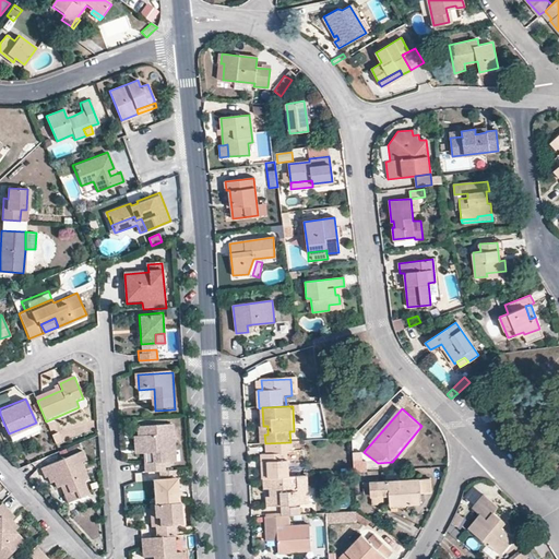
[(36,423),(9,433),(11,439),(38,428),(36,423)]
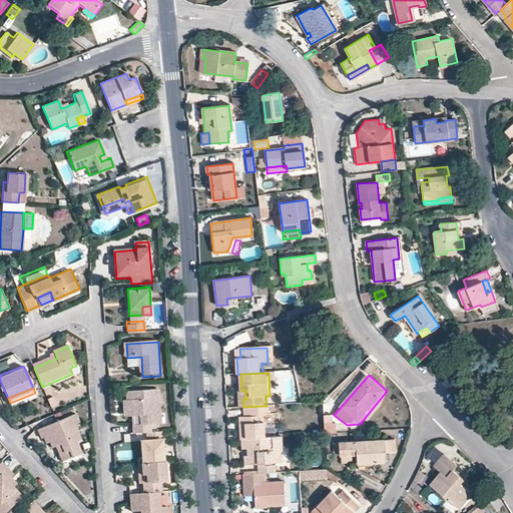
[(134,428),(135,437),(155,436),(154,428),(165,427),(163,392),(130,395),(130,403),(125,403),(126,421),(142,420),(142,428),(134,428)]
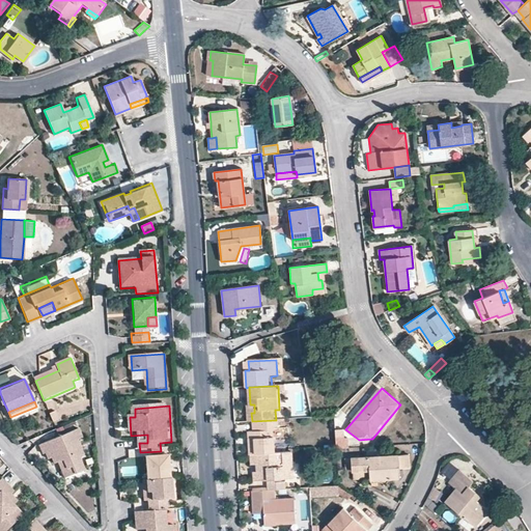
[(56,412),(51,414),(54,422),(59,420),(56,412)]
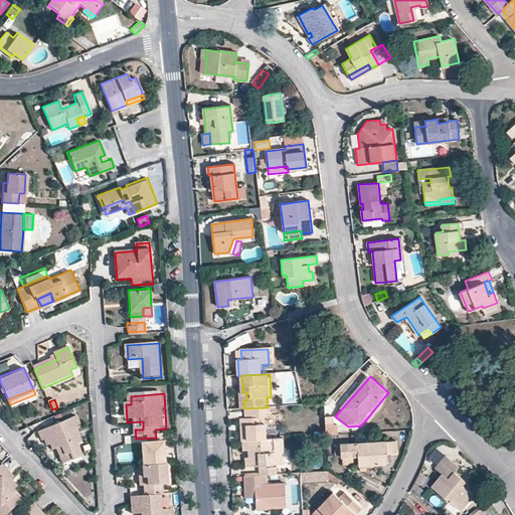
[(279,425),(278,406),(268,407),(269,425),(279,425)]
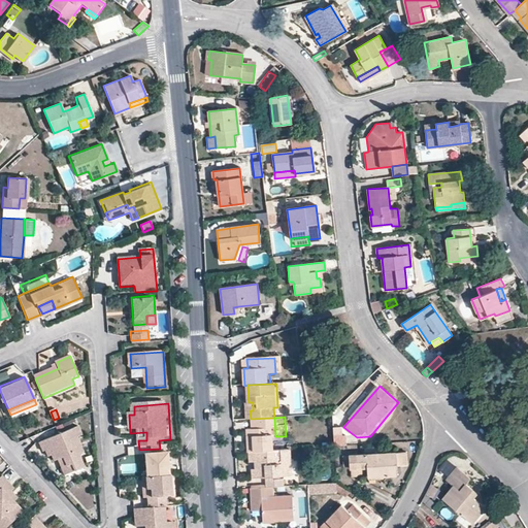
[(275,436),(274,418),(251,419),(251,429),(246,429),(248,452),(276,451),(275,436)]
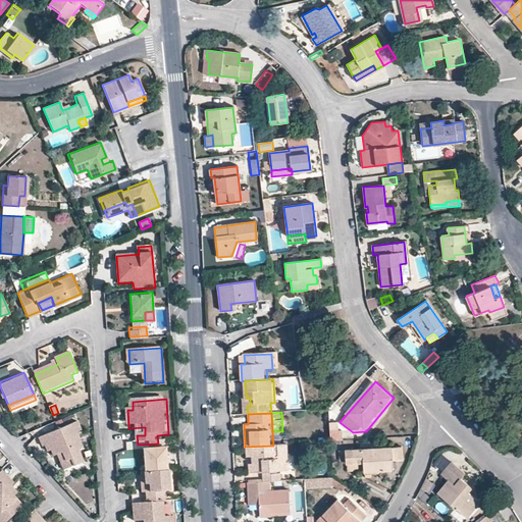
[(55,457),(58,456),(63,454),(67,461),(72,459),(76,466),(86,463),(80,450),(84,448),(77,432),(82,430),(77,422),(40,439),(44,448),(50,445),(55,457)]
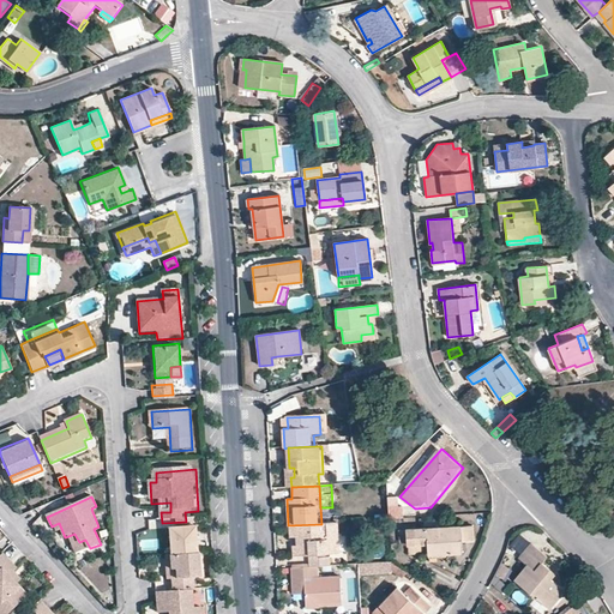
[(390,511),(391,519),(416,518),(416,510),(390,511)]
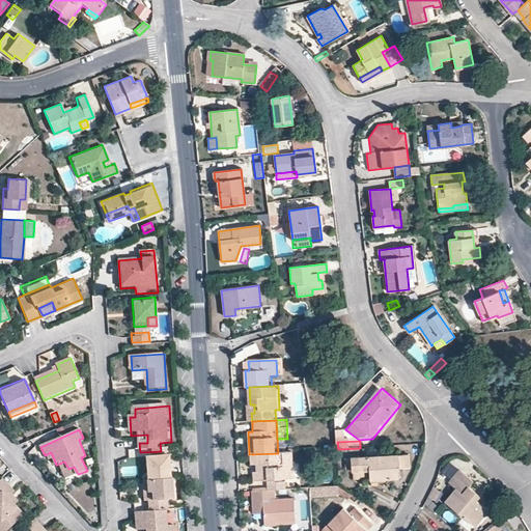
[(292,478),(291,452),(278,453),(249,454),(250,465),(256,464),(257,472),(253,472),(254,480),(268,479),(269,490),(277,490),(284,488),(283,478),(292,478)]
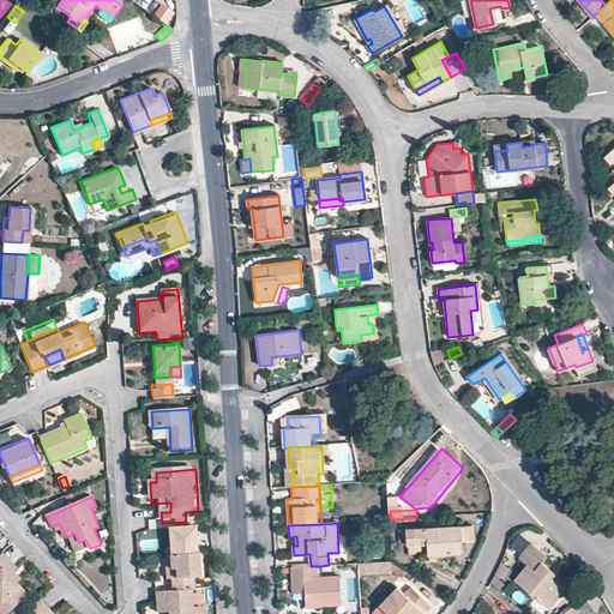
[(464,528),(464,543),(476,542),(475,527),(464,528)]
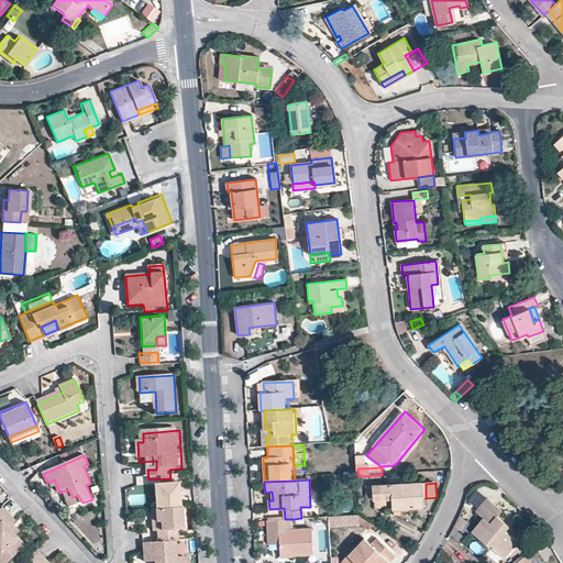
[(163,501),(157,501),(157,511),(183,510),(181,484),(162,485),(163,501)]
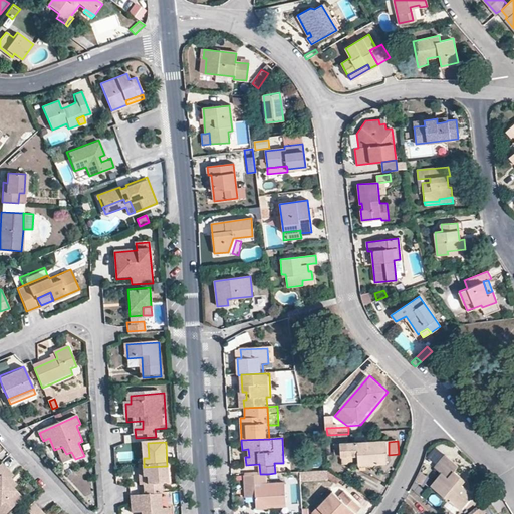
[(390,467),(389,455),(389,442),(341,444),(342,456),(358,455),(359,463),(359,468),(390,467)]
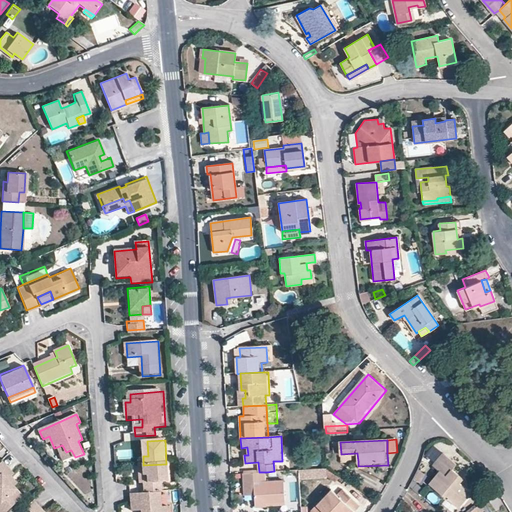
[(341,454),(340,442),(333,443),(333,454),(341,454)]
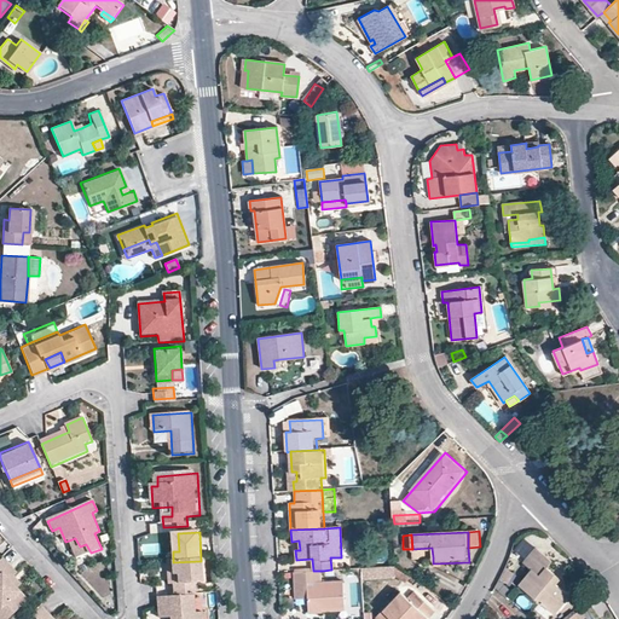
[(75,538),(69,541),(77,559),(91,553),(86,544),(80,547),(75,538)]
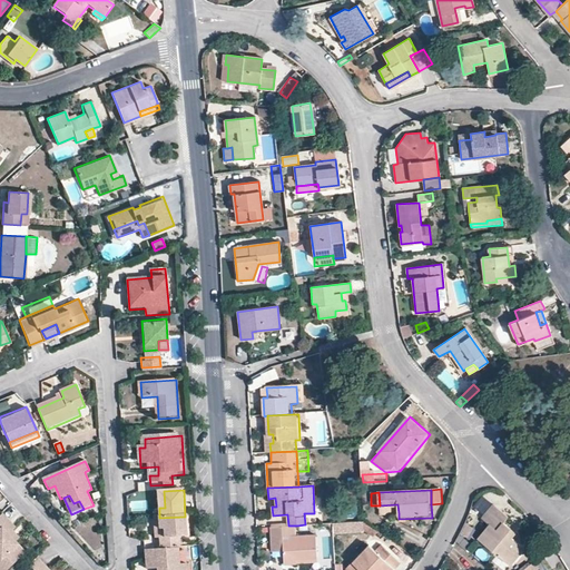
[(380,514),(399,513),(397,504),(380,505),(380,514)]
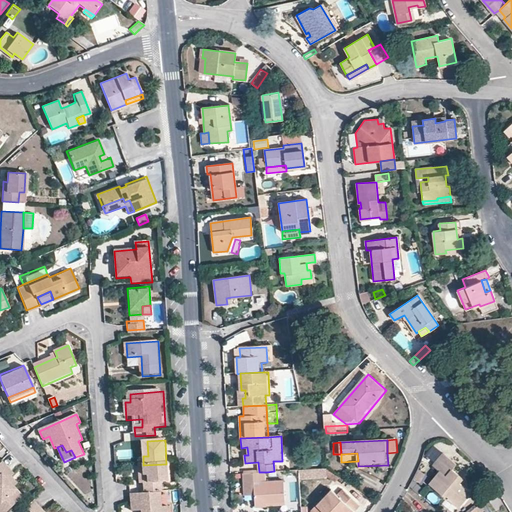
[(458,509),(471,493),(467,490),(459,483),(463,478),(454,471),(458,466),(443,453),(433,466),(440,472),(429,485),(454,505),(458,509)]
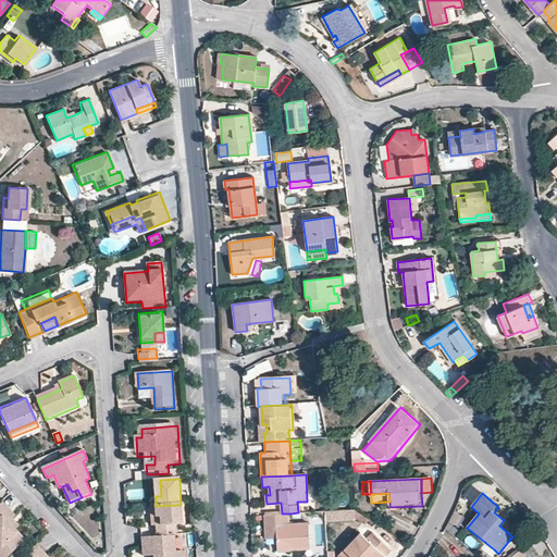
[(1,498),(0,499),(0,542),(8,551),(23,536),(13,525),(5,519),(10,516),(13,512),(1,498)]
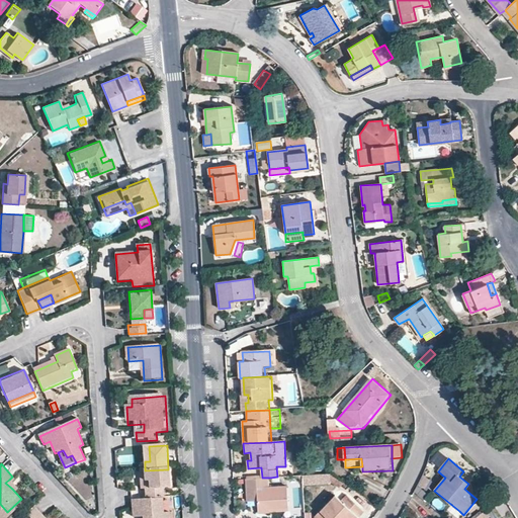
[(170,469),(168,469),(145,470),(146,501),(165,500),(164,490),(171,490),(170,469)]
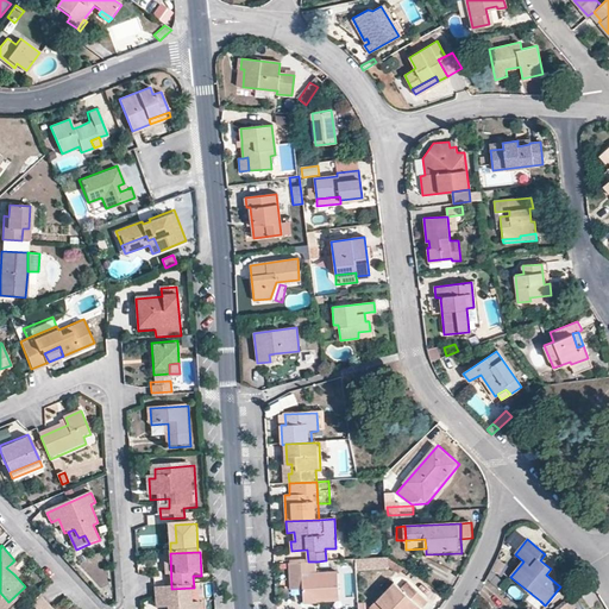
[(389,569),(388,557),(357,559),(358,571),(389,569)]
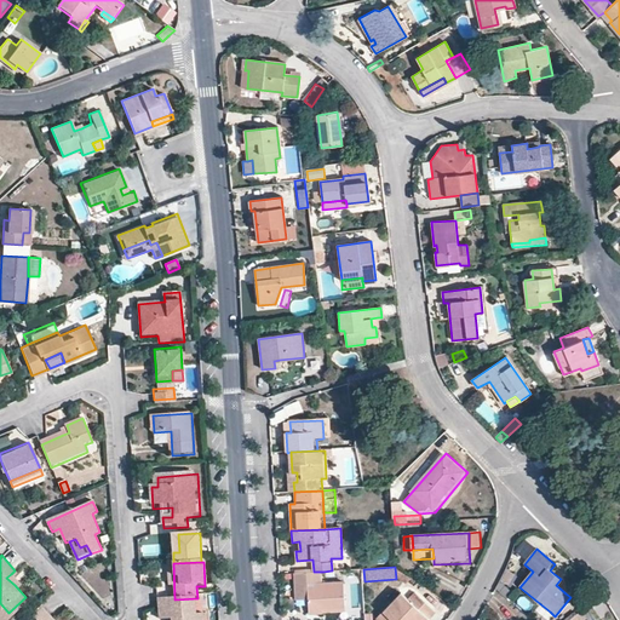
[(323,584),(323,572),(314,572),(308,573),(309,585),(323,584)]
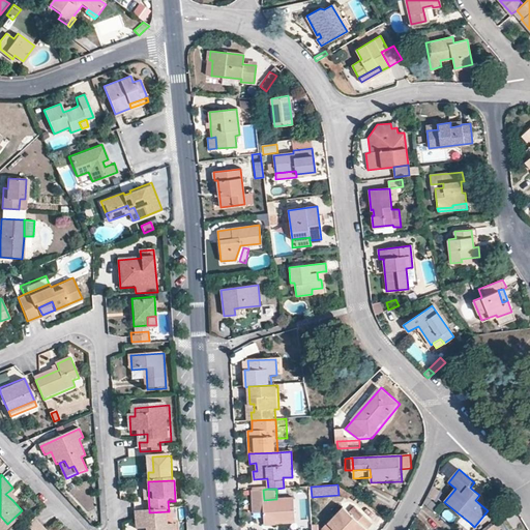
[(264,500),(263,490),(252,490),(253,512),(263,512),(264,525),(275,524),(274,519),(294,518),(293,498),(276,499),(264,500)]
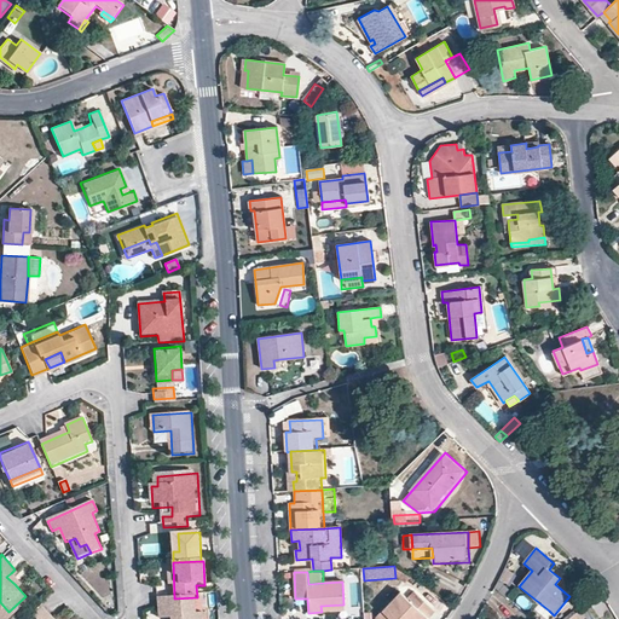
[(6,577),(15,584),(18,580),(11,573),(6,577)]
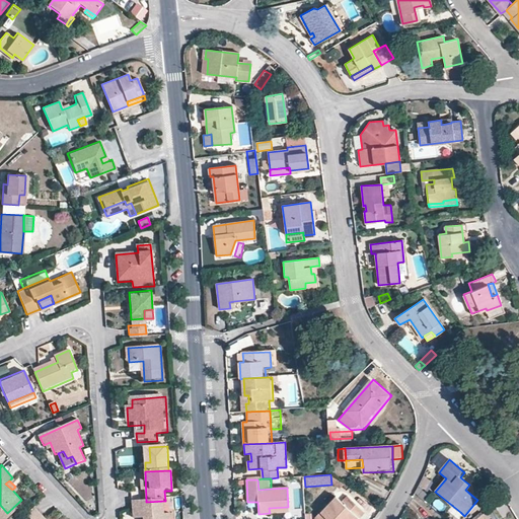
[(357,518),(364,513),(347,497),(341,503),(336,498),(315,518),(316,518),(357,518)]
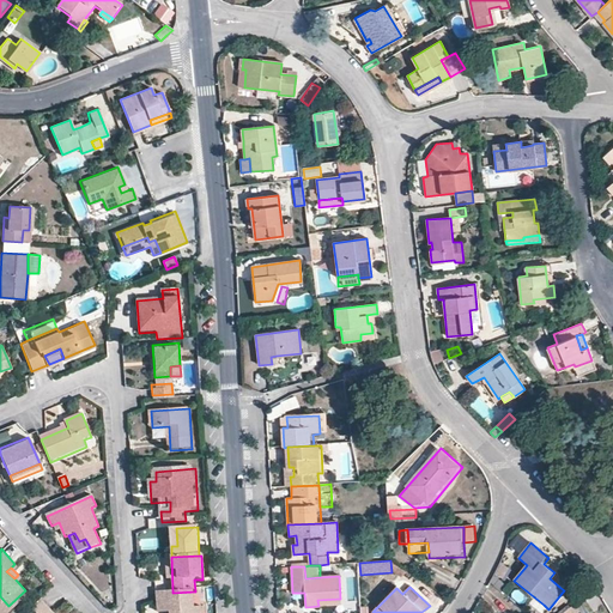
[(195,592),(173,593),(156,594),(156,607),(164,607),(170,606),(171,612),(165,612),(164,612),(204,612),(204,608),(195,608),(195,592)]
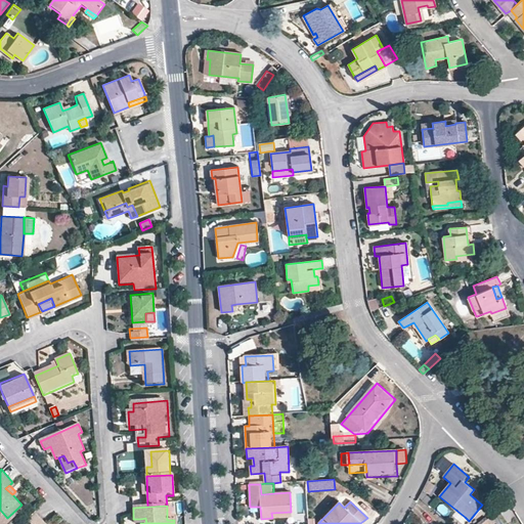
[(44,523),(32,511),(19,522),(20,523),(44,523)]
